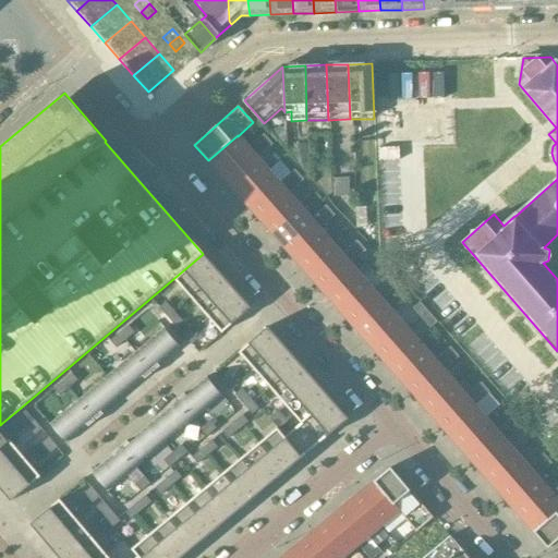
[(273,145),(264,134),(256,141),(265,152),(273,145)]
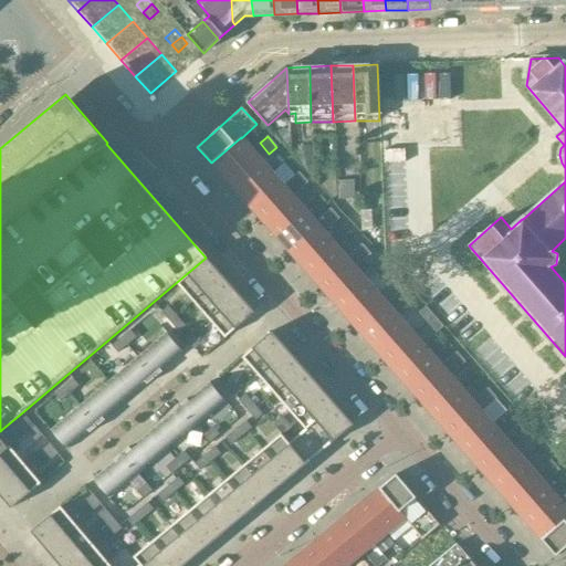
[(227,181),(257,155),(252,149),(241,138),(241,137),(211,163),(227,181)]
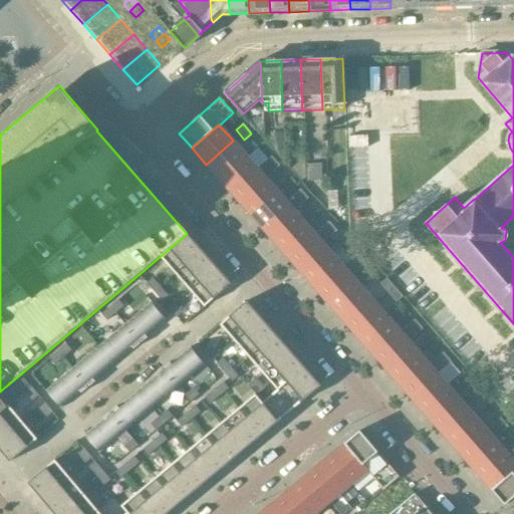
[(244,140),(236,130),(229,136),(233,141),(237,146),(244,140)]
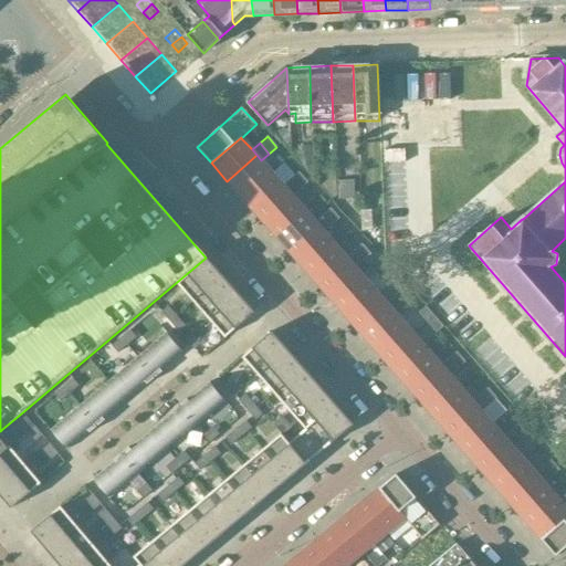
[(405,149),(383,150),(384,164),(405,163),(405,149)]
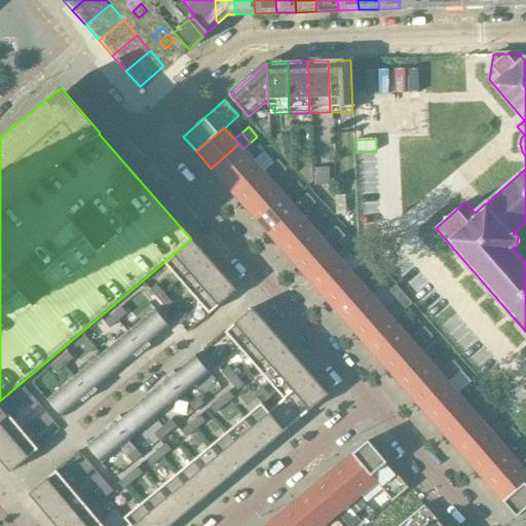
[(225,185),(253,160),(242,149),(238,144),(211,168),(225,185)]
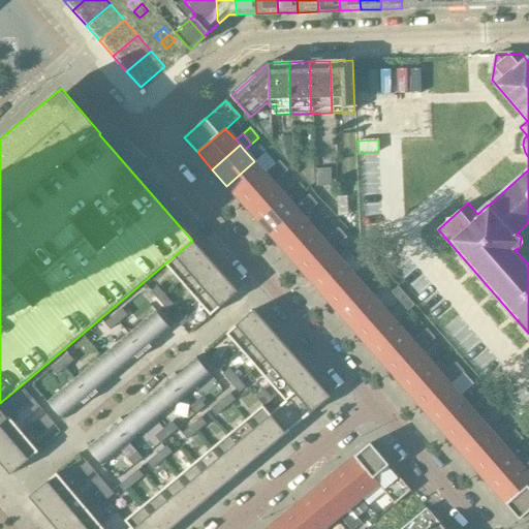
[(242,203),(269,179),(265,174),(254,161),(226,186),(242,203)]
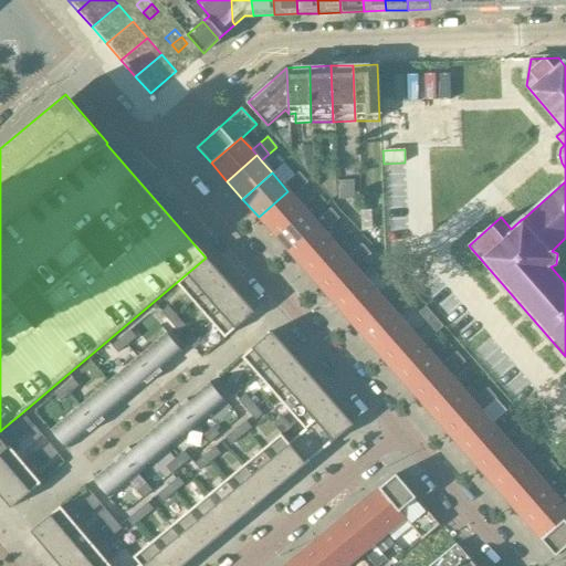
[(307,182),(299,173),(291,179),(300,189),(307,182)]
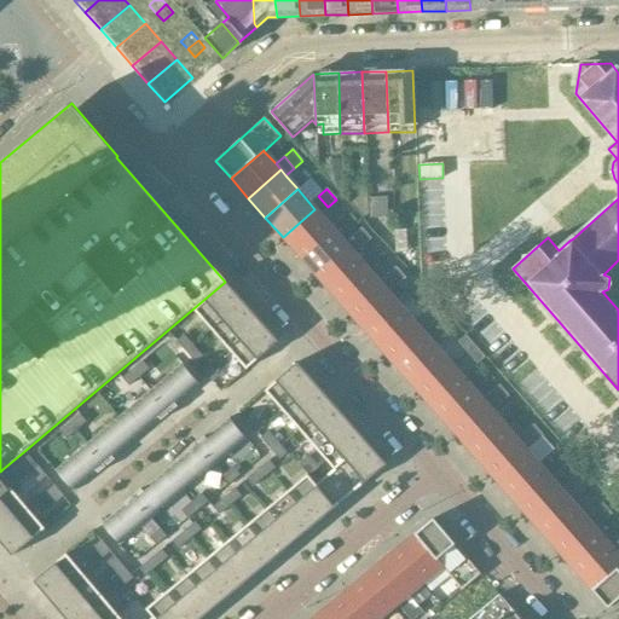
[(328,207),(318,196),(310,203),(314,209),(319,214),(328,207)]
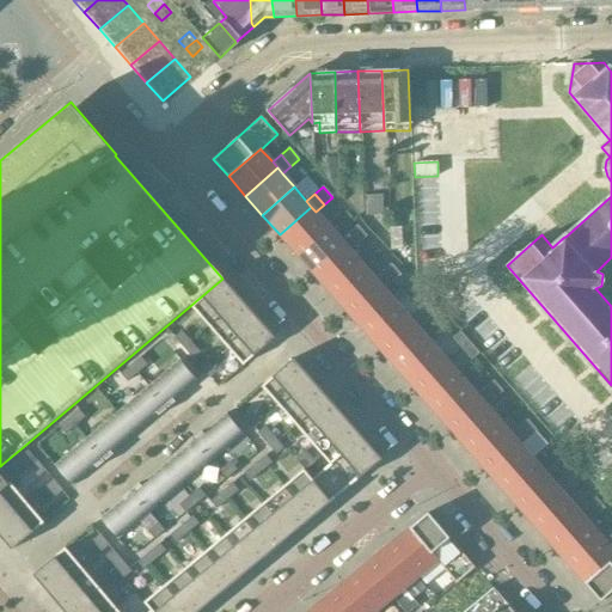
[(378,216),(374,201),(366,203),(369,219),(378,216)]
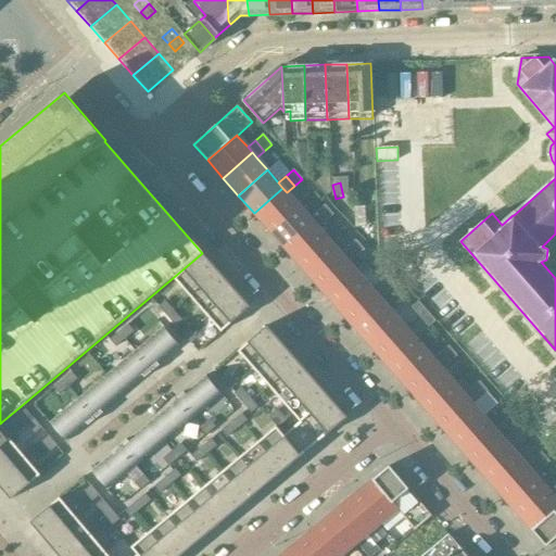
[(269,230),(299,205),(287,192),(282,188),(254,213),(269,230)]
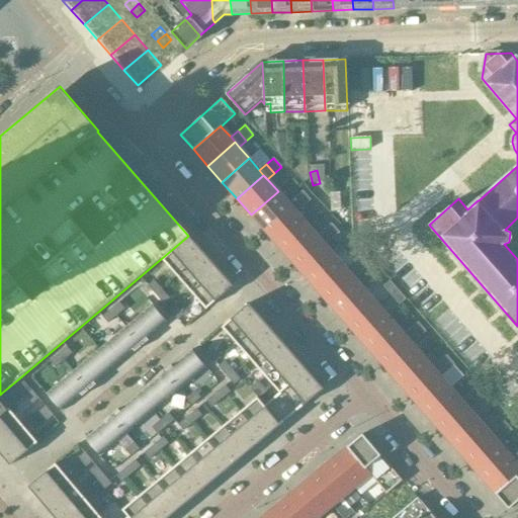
[(348,190),(348,176),(338,176),(338,191),(348,190)]
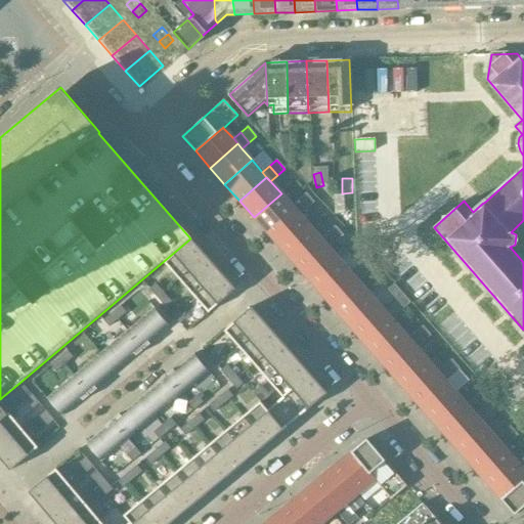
[(314,203),(306,192),(299,199),(307,209),(314,203)]
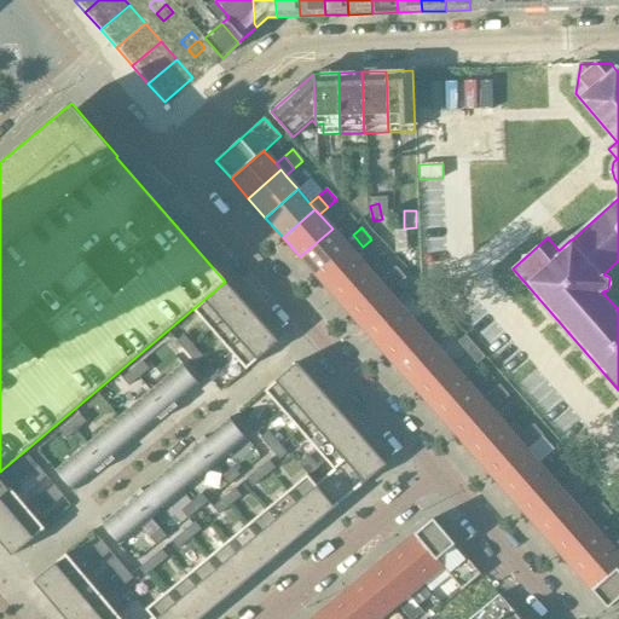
[(317,277),(350,248),(345,243),(333,229),(300,256),(317,277)]
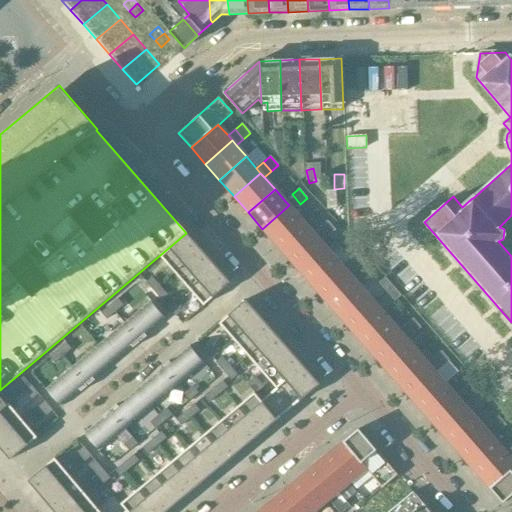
[(293,210),(300,204),(292,194),(285,201),(289,205),(293,210)]
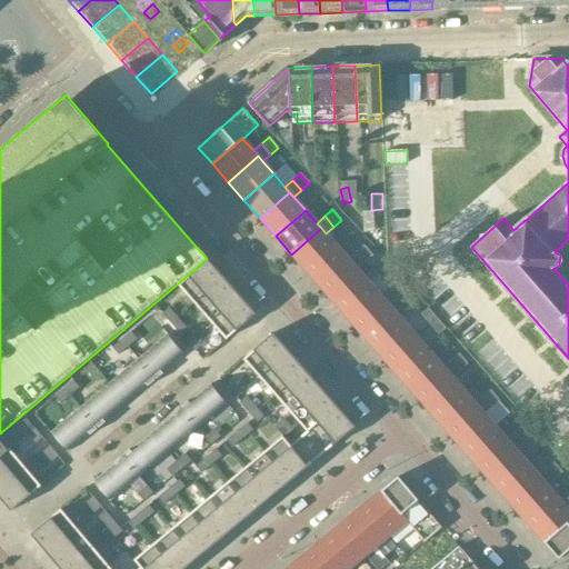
[(307,272),(337,246),(326,233),(321,228),(291,255),(307,272)]
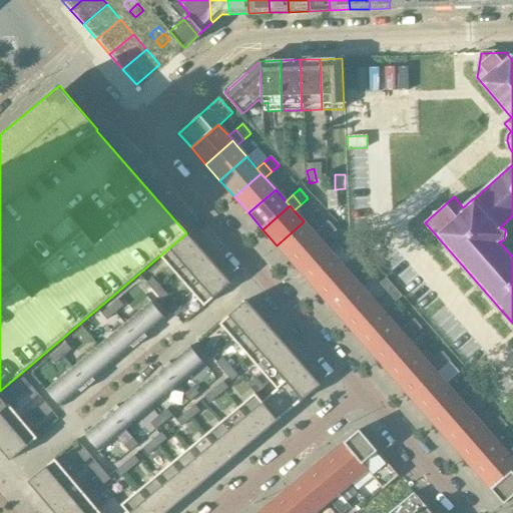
[(291,262),(318,237),(314,233),(304,221),(277,245),(291,262)]
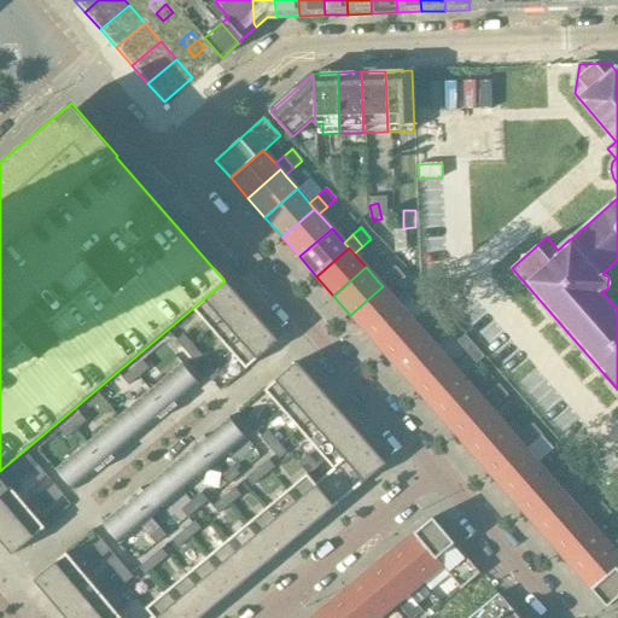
[(404,278),(395,267),(386,274),(396,285),(404,278)]
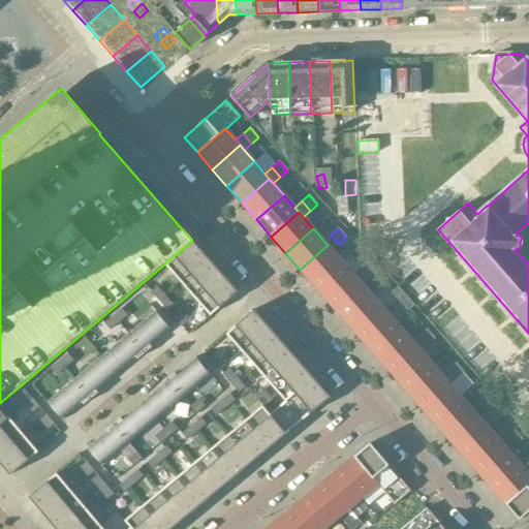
[(339,244),(331,235),(323,241),(328,245),(332,250),(339,244)]
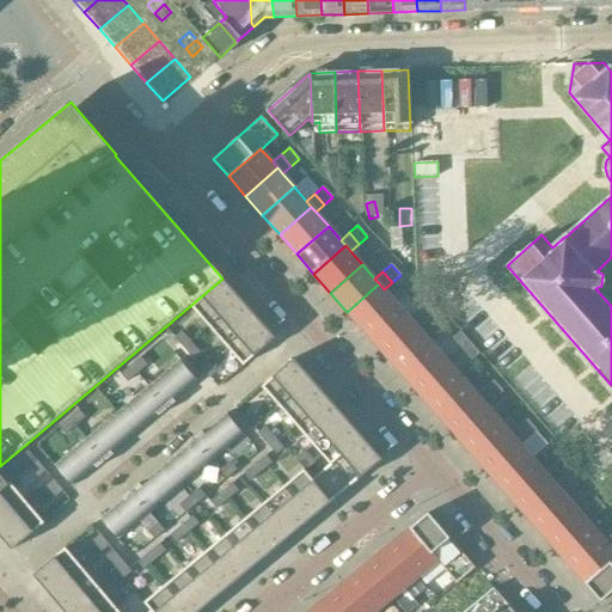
[(222,279),(191,306),(208,326),(240,298),(222,279)]
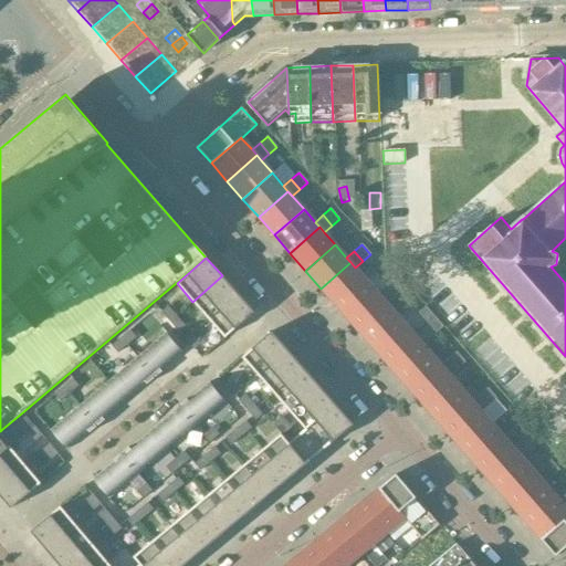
[(337,306),(367,281),(355,268),(350,262),(321,289),(337,306)]
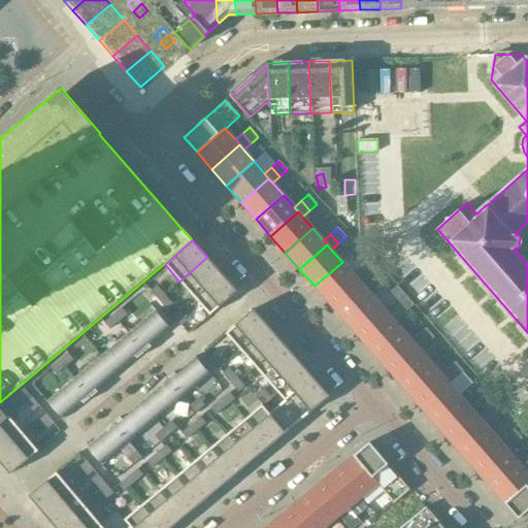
[(207,257),(179,282),(195,298),(222,273),(207,257)]
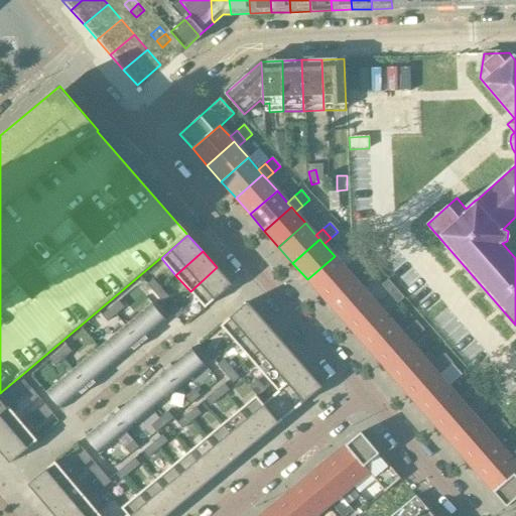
[(367,264),(359,255),(352,261),(360,270),(367,264)]
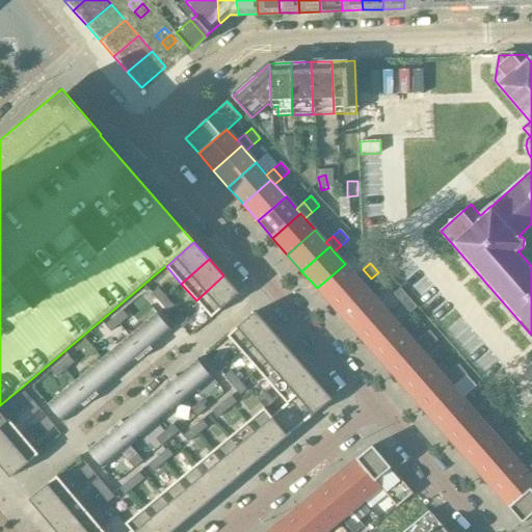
[(331,304),(360,281),(355,275),(345,264),(317,288),(331,304)]
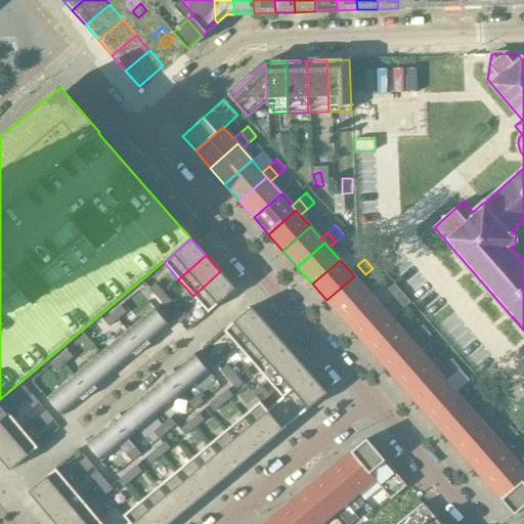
[(365,274),(357,265),(350,271),(354,276),(358,281),(365,274)]
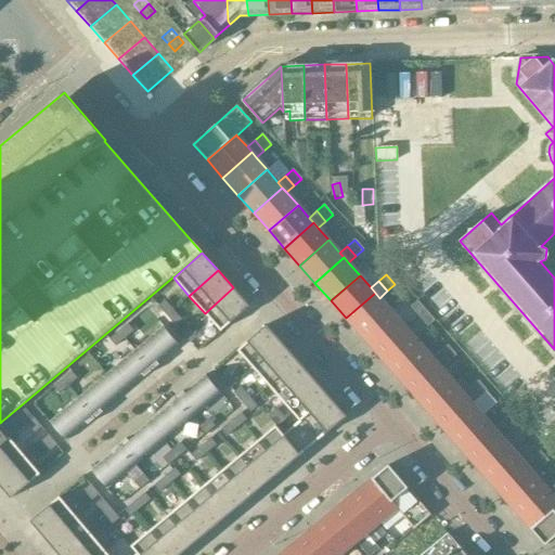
[(233,287),(205,313),(220,331),(249,306),(233,287)]
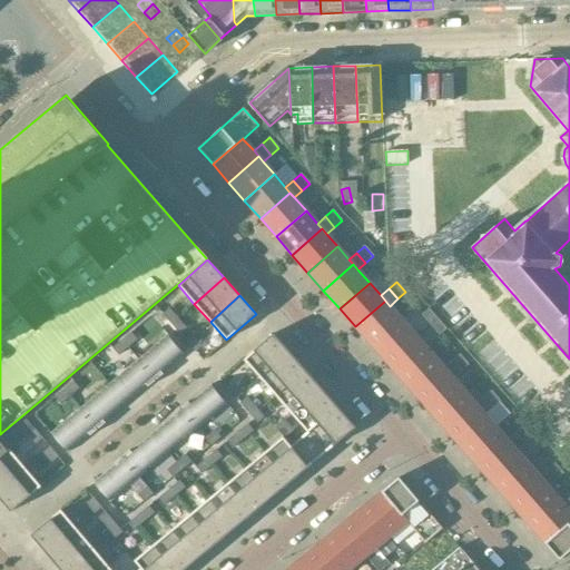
[(371,345),(401,318),(390,306),(385,301),(355,326),(371,345)]
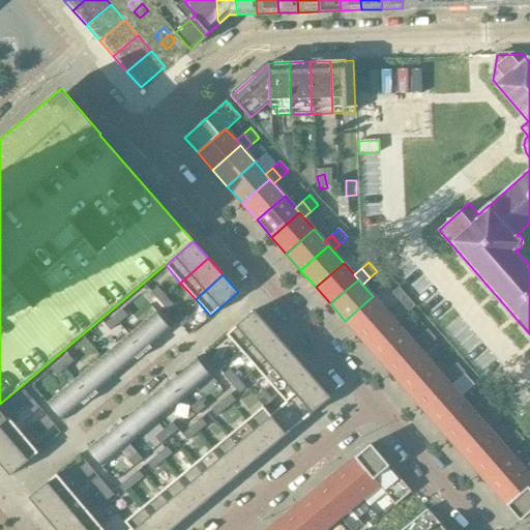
[(156,287),(150,292),(158,301),(165,296),(156,287)]
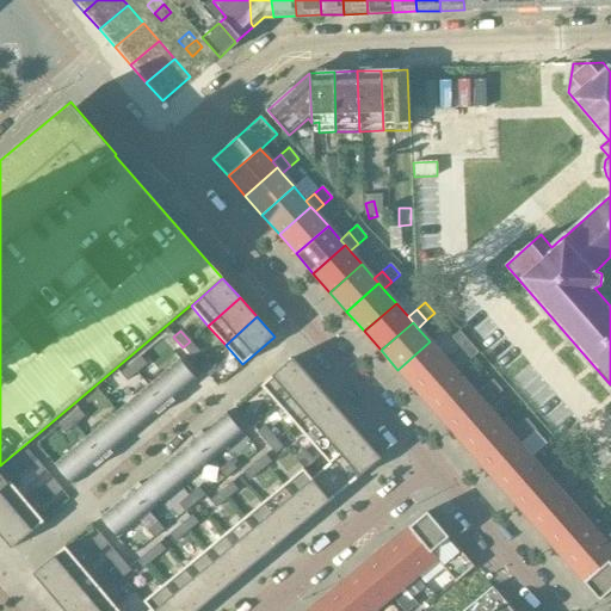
[(469,341),(460,331),(452,338),(462,349),(469,341)]
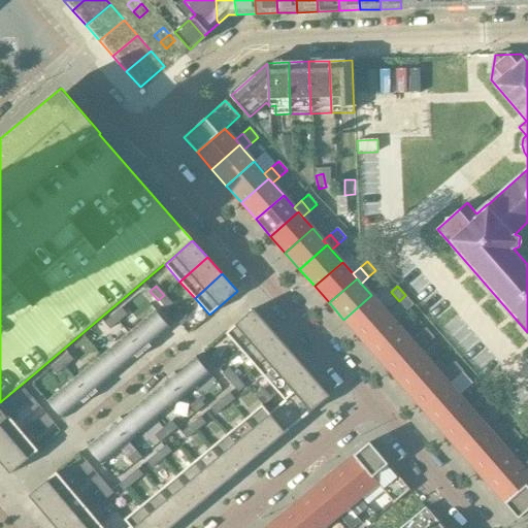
[(164,295),(158,300),(166,309),(172,304),(164,295)]
